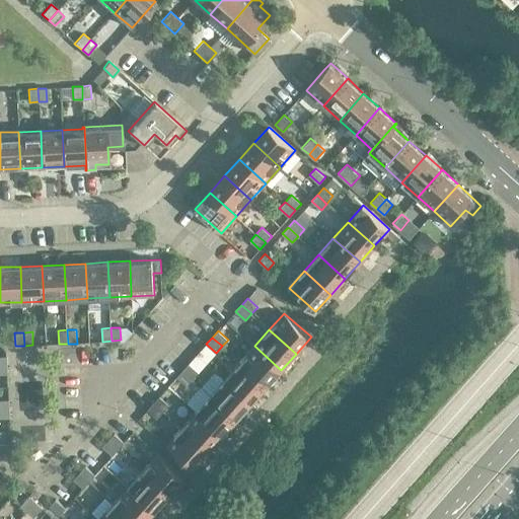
[(281,370),(254,346),(240,362),(267,386),(281,370)]
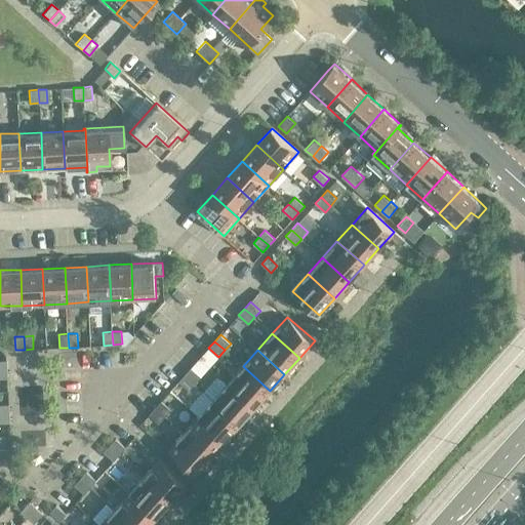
[(243,366),(228,384),(254,407),(270,391),(243,366)]
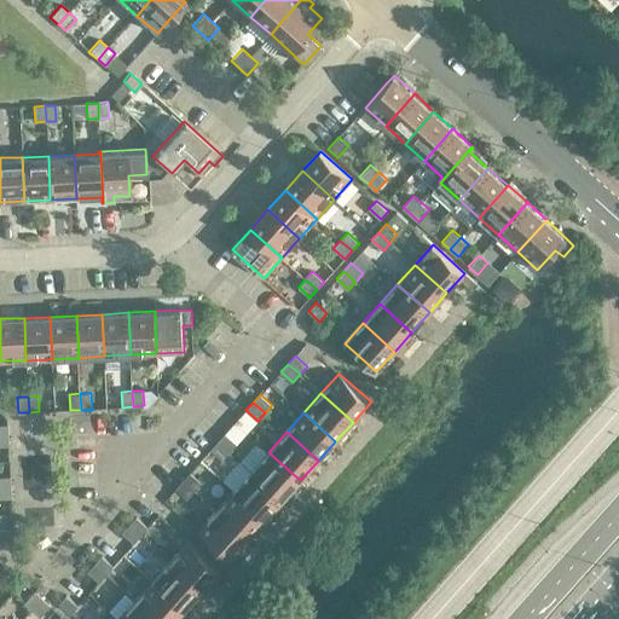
[(237,444),(225,433),(218,441),(230,452),(237,444)]
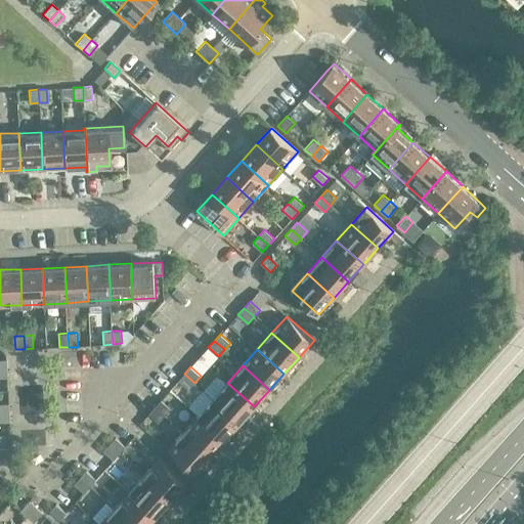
[(194,383),(184,374),(178,380),(188,389),(194,383)]
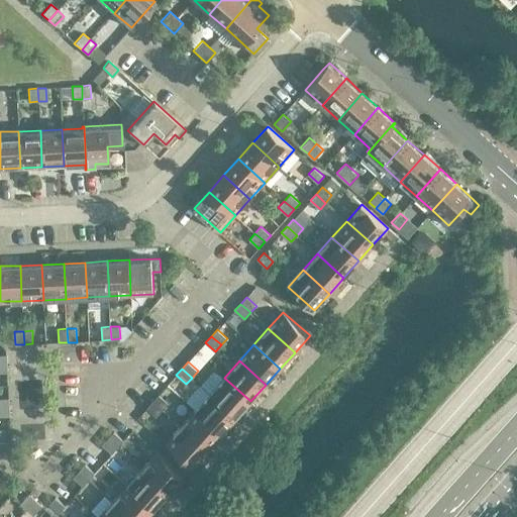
[(250,401),(224,378),(210,394),(236,417),(250,401)]
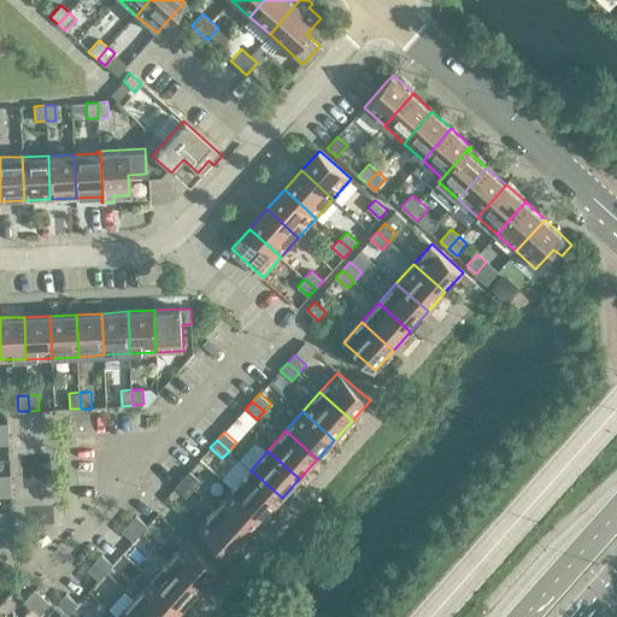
[(201,481),(189,470),(182,479),(194,489),(201,481)]
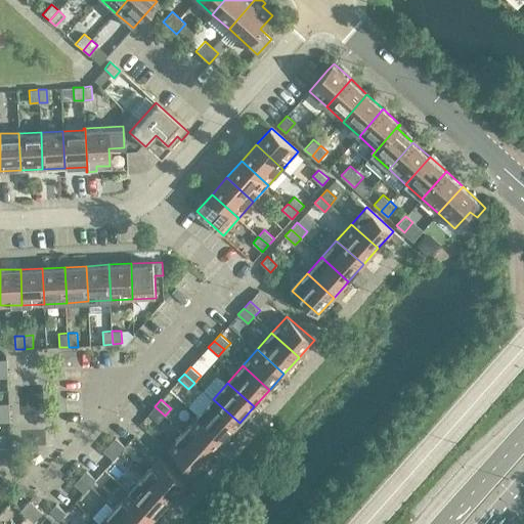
[(239,423),(213,399),(198,416),(225,439),(239,423)]
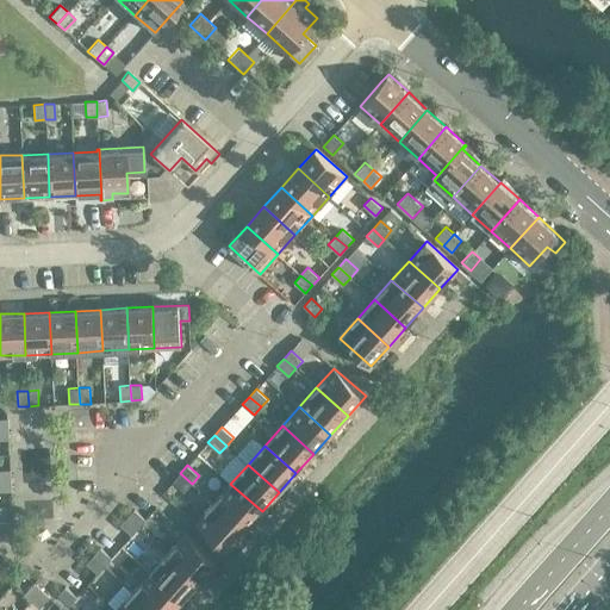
[(0,480),(12,480),(11,470),(0,470),(0,480)]
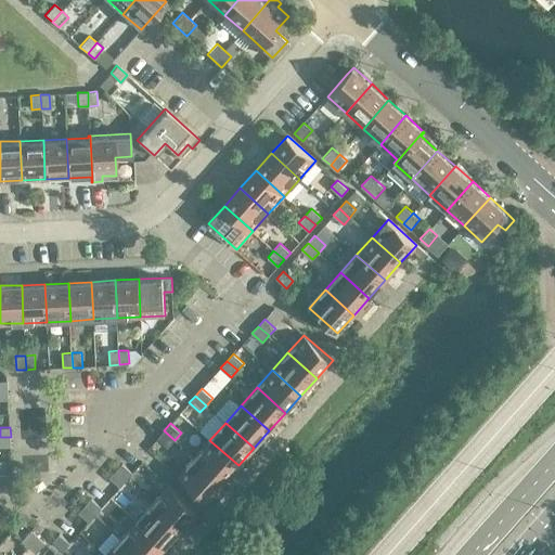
[(175,440),(164,430),(157,438),(168,447),(175,440)]
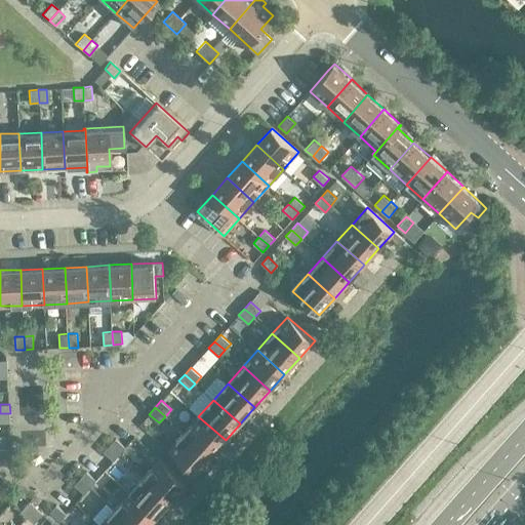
[(10,413),(0,413),(0,422),(10,421),(10,413)]
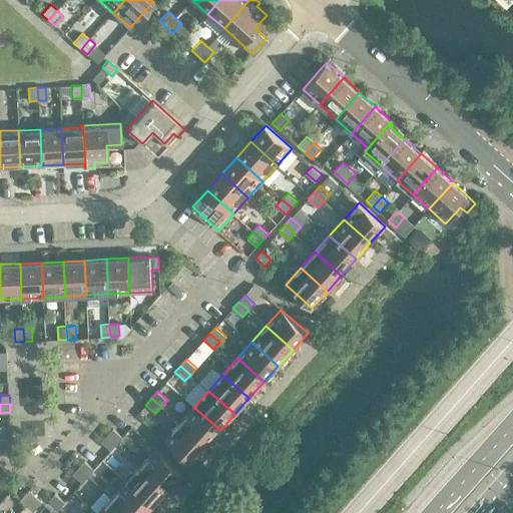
[(193,407),(179,423),(205,446),(220,430),(193,407)]
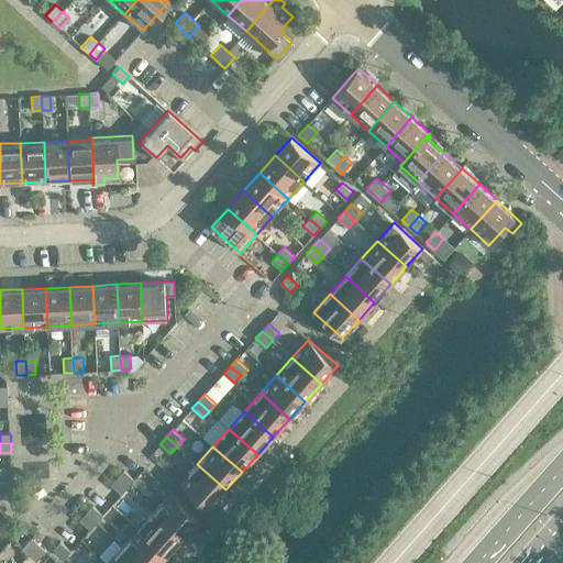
[(225,489),(197,464),(180,482),(209,508),(225,489)]
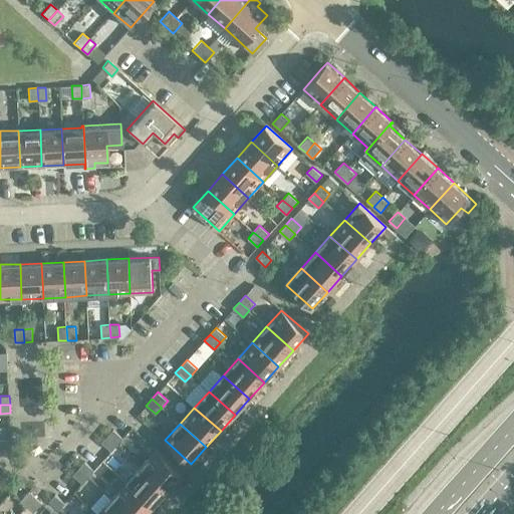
[(117,444),(123,438),(113,429),(107,436),(117,444)]
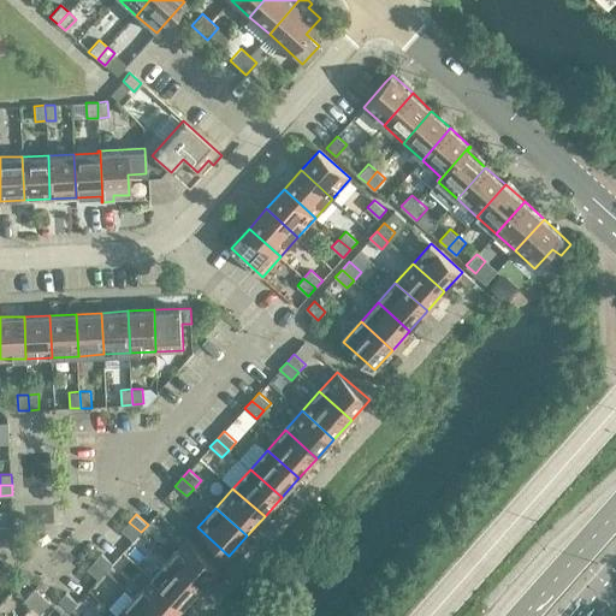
[(141,532),(129,522),(122,529),(134,540),(141,532)]
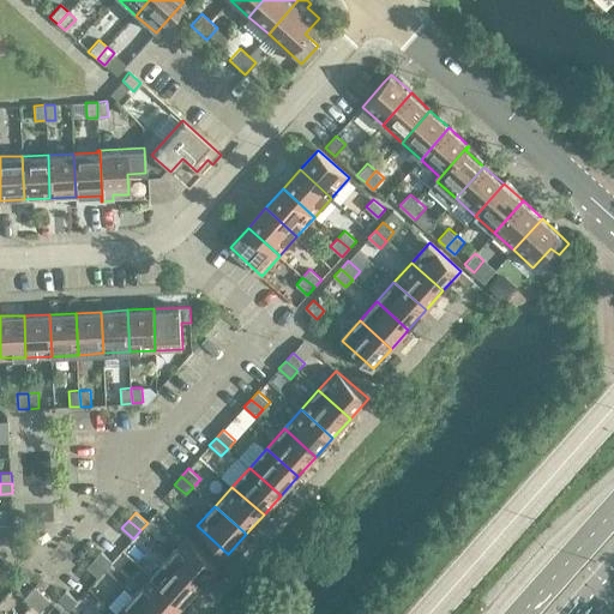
[(0,535),(14,534),(14,524),(0,524),(0,535)]
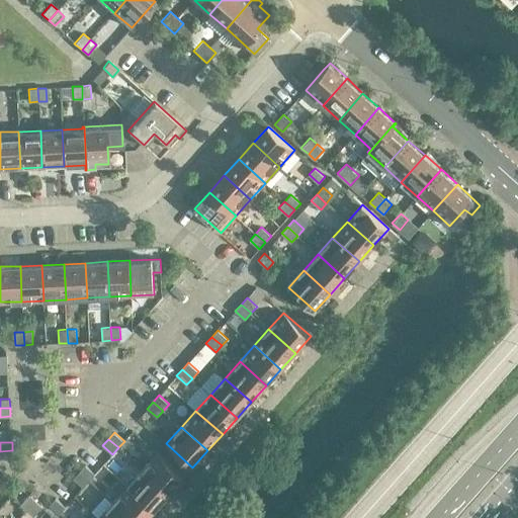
[(158,452),(143,469),(169,494),(184,477),(158,452)]
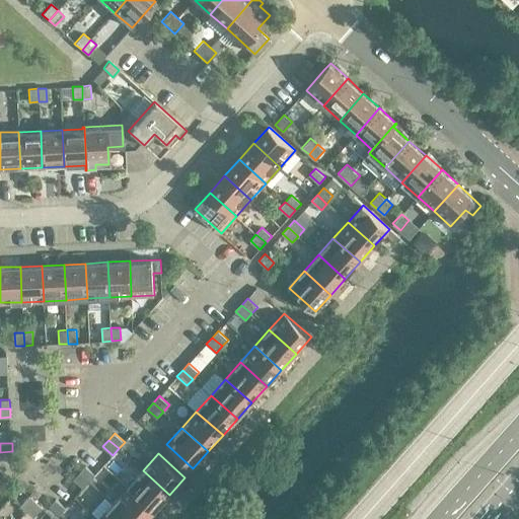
[(79,472),(89,480),(95,474),(85,465),(79,472)]
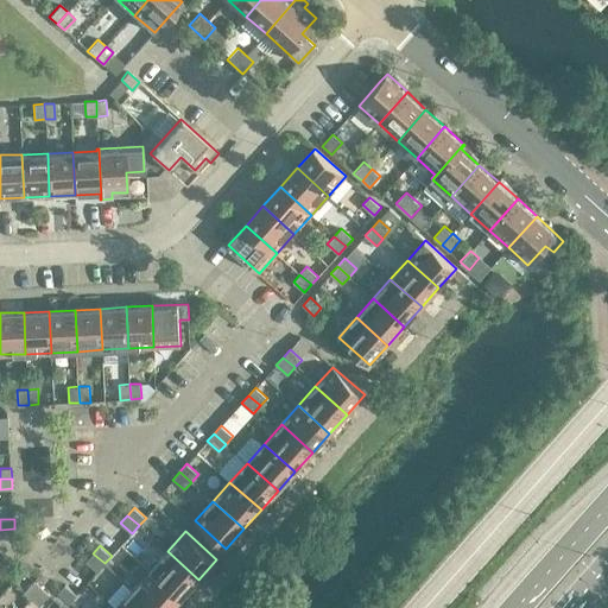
[(198,580),(168,551),(150,570),(182,599),(198,580)]
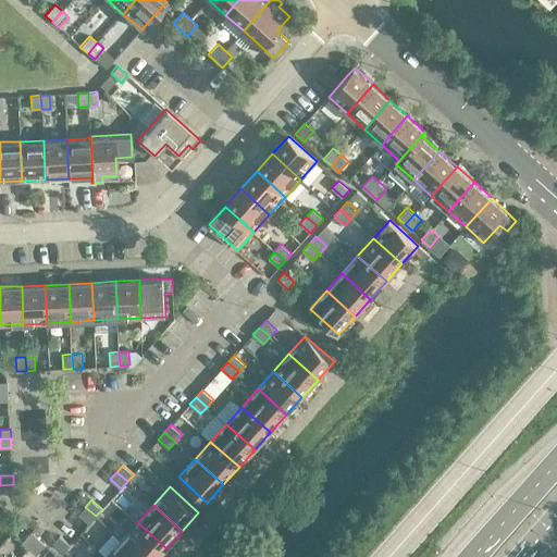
[(0,522),(1,523),(11,512),(4,507),(0,511),(0,522)]
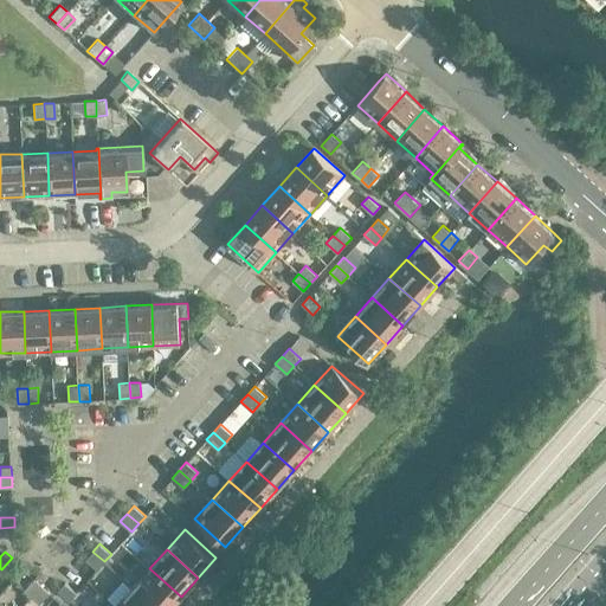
[(86,559),(97,569),(104,561),(92,552),(86,559)]
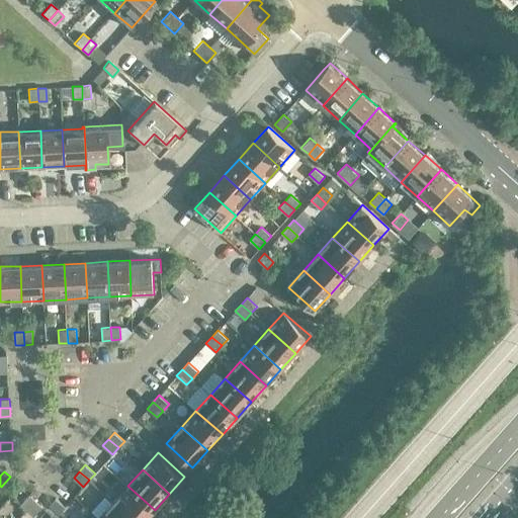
[(147,517),(155,510),(127,486),(113,502),(131,517),(147,517)]
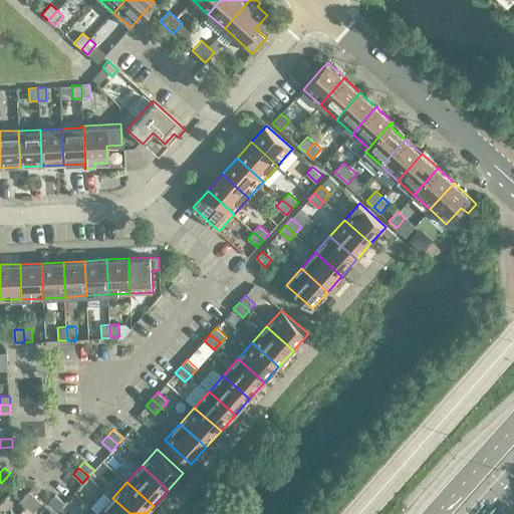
[(27,506),(36,497),(29,491),(20,500),(27,506)]
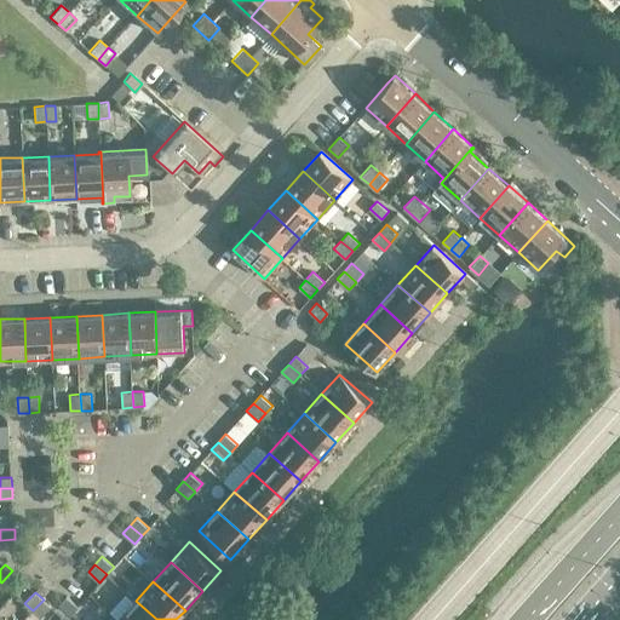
[(59,603),(70,614),(78,606),(67,596),(59,603)]
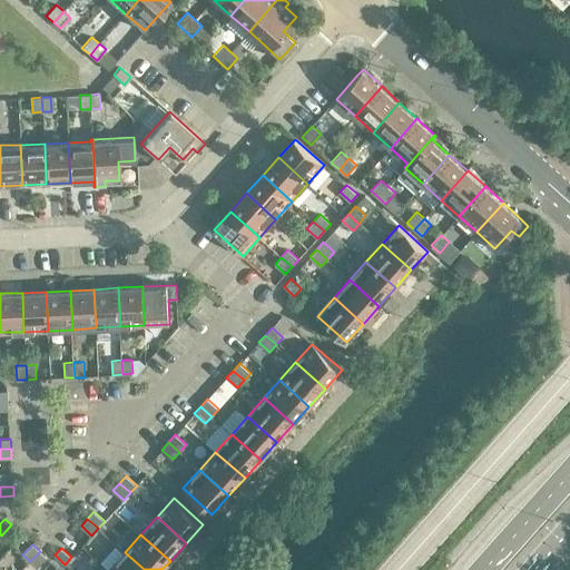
[(37,568),(47,557),(40,551),(30,561),(37,568)]
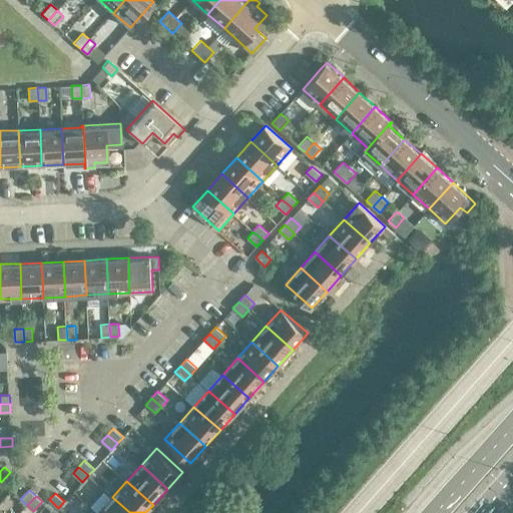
[(129,512),(112,497),(97,512),(129,512)]
